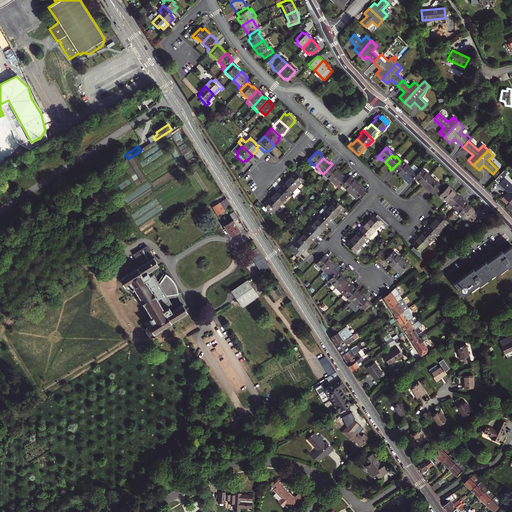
[(406,166),(400,161),(391,170),(395,174),(396,173),(400,177),(404,173),(407,169),(405,167),(406,166)]
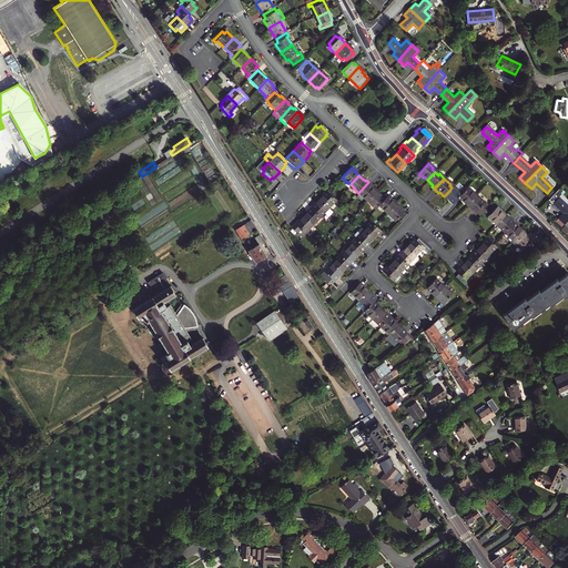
[(372,186),(368,182),(358,193),(364,199),(365,198),(368,201),(376,192),(371,188),(372,186)]
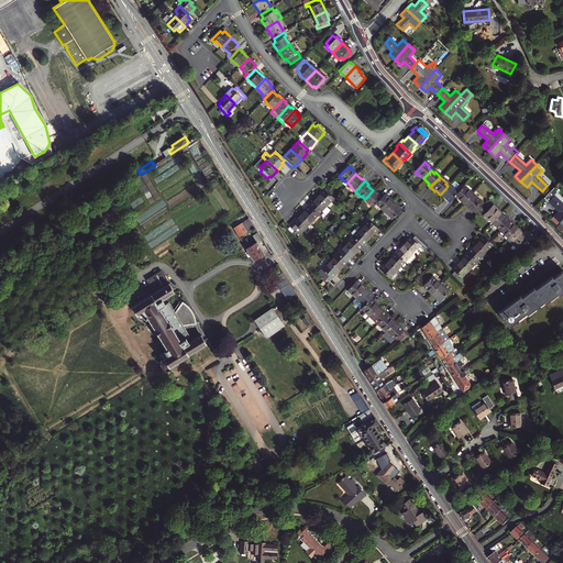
[(448,203),(453,197),(457,192),(452,188),(451,189),(448,186),(444,190),(440,195),(445,199),(444,200),(448,203)]
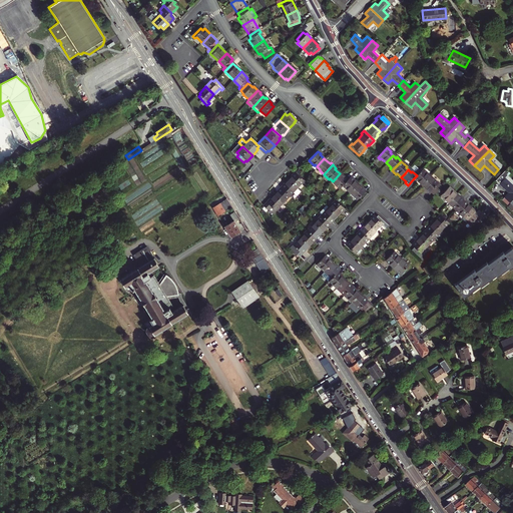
[(417,181),(422,185),(428,177),(426,175),(427,174),(422,169),(417,175),(413,179),(416,182),(417,181)]
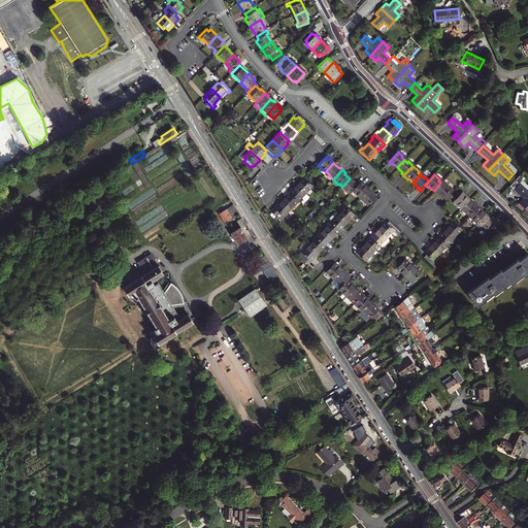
[(302,182),(297,186),(305,194),(308,191),(309,192),(314,187),(303,177),(301,180),(302,182)]
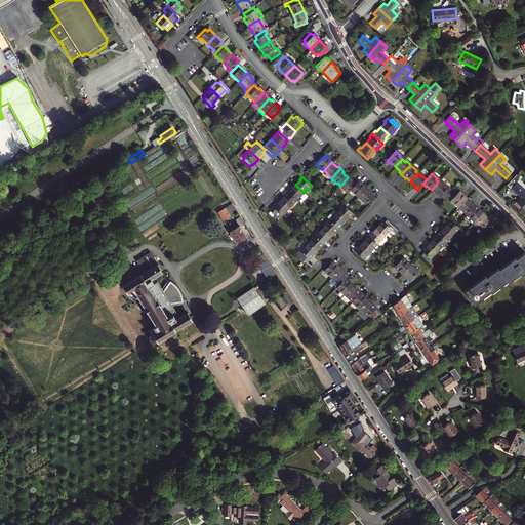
[(521,208),(524,203),(524,192),(516,184),(519,180),(515,176),(507,185),(520,198),(516,203),(521,208)]
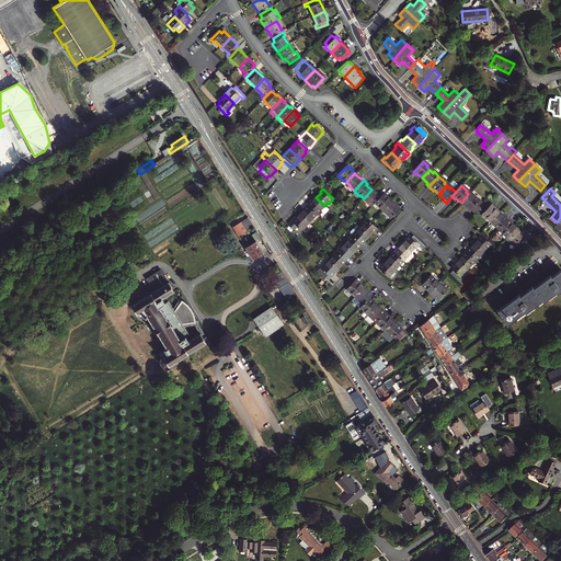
[(371,190),(364,198),(367,201),(366,202),(370,207),(374,203),(380,196),(378,193),(377,194),(371,190)]
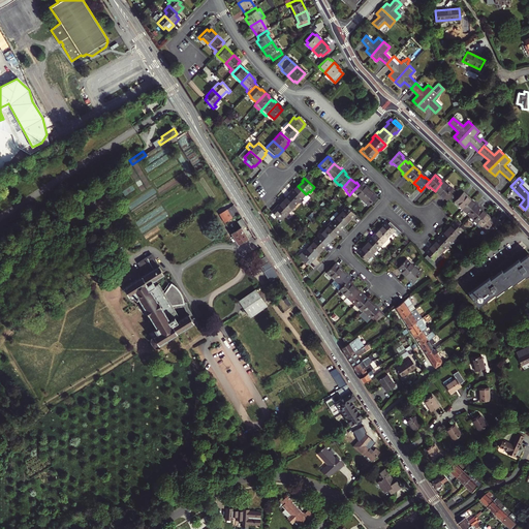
[(363,181),(359,185),(352,191),(356,195),(358,194),(361,197),(369,189),(364,185),(365,184),(363,181)]
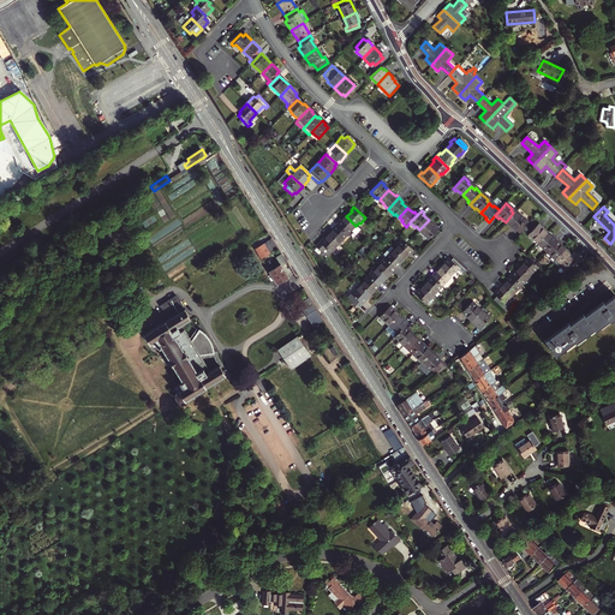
[(123,212),(105,224),(112,234),(130,222),(123,212)]
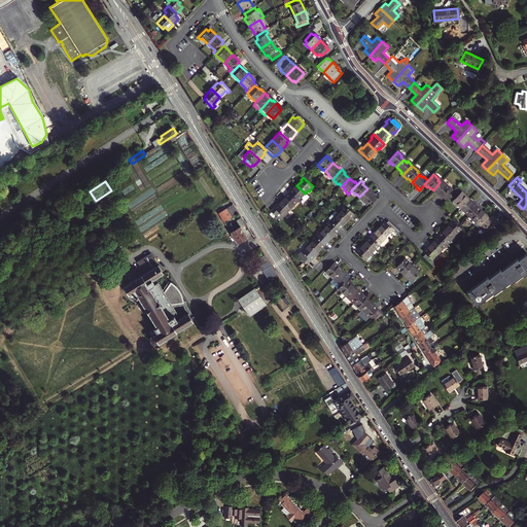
[(438,195),(437,197),(441,199),(441,198),(445,202),(453,192),(445,184),(444,185),(440,182),(433,190),(438,195)]
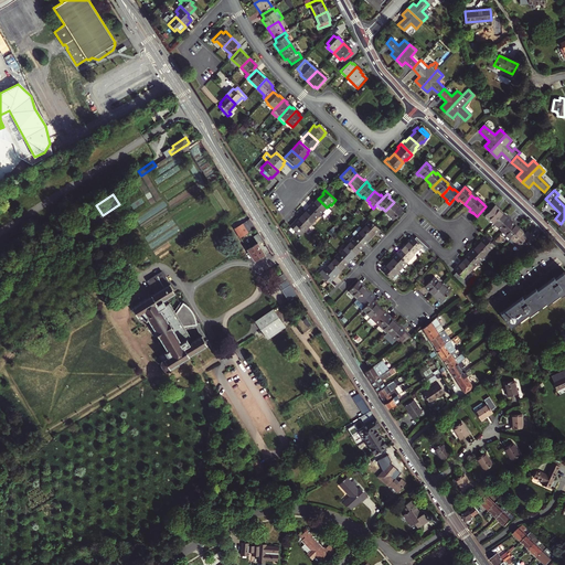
[(312,203),(309,206),(320,216),(326,212),(324,211),(327,208),(318,199),(313,204),(312,203)]
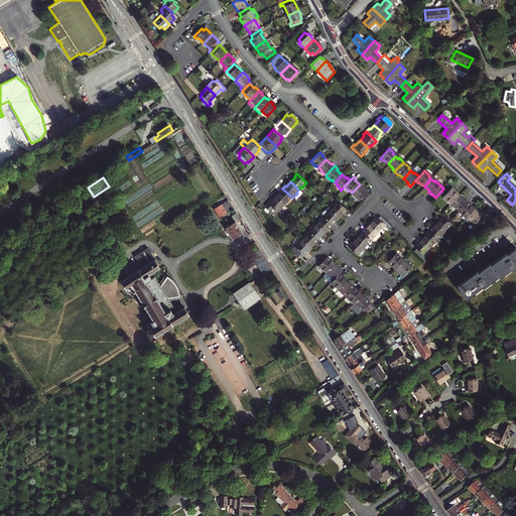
[(365,189),(360,184),(352,192),(356,196),(355,197),(360,201),(369,191),(366,188),(365,189)]
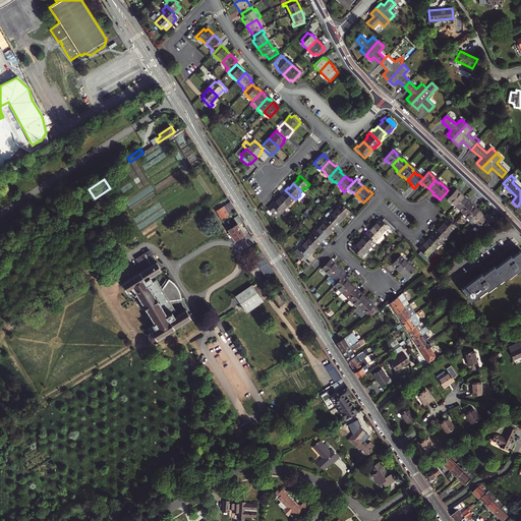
[(290,205),(290,206),(295,199),(285,190),(282,193),(283,195),(279,199),(287,207),(290,205)]
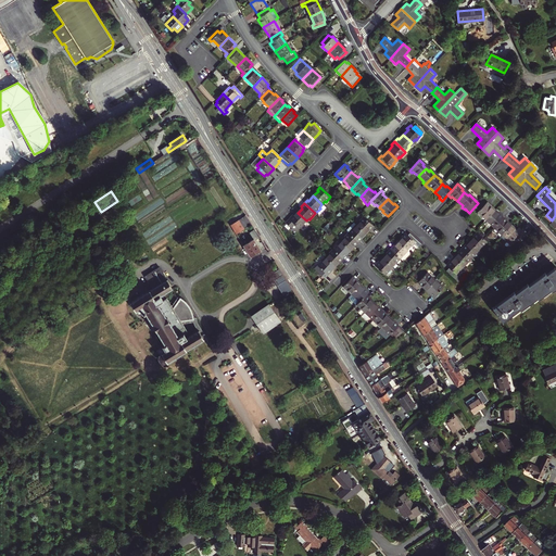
[(481,217),(484,220),(492,212),(487,206),(484,203),(475,214),(480,218),(481,217)]
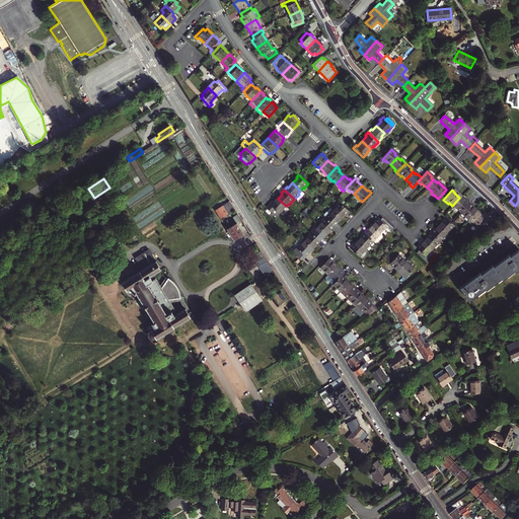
[(464,203),(459,198),(452,206),(454,209),(454,210),(458,214),(467,204),(464,202),(464,203)]
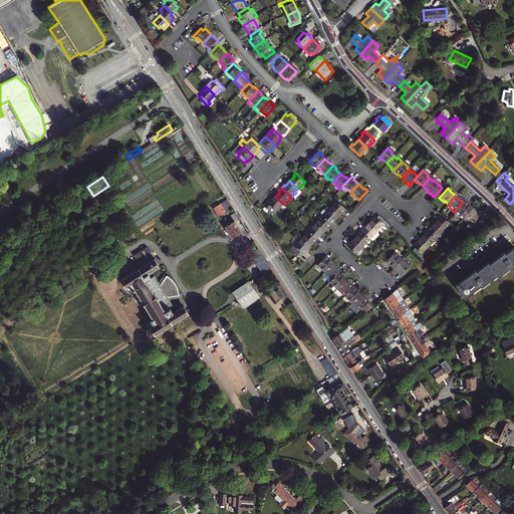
[(270,202),(270,201),(264,207),(274,216),(281,208),(280,207),(283,204),(275,197),(270,202)]
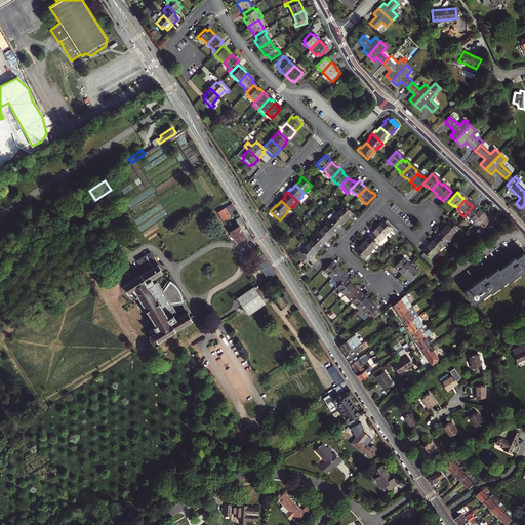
[(238,211),(233,202),(217,212),(223,220),(233,214),(238,211)]
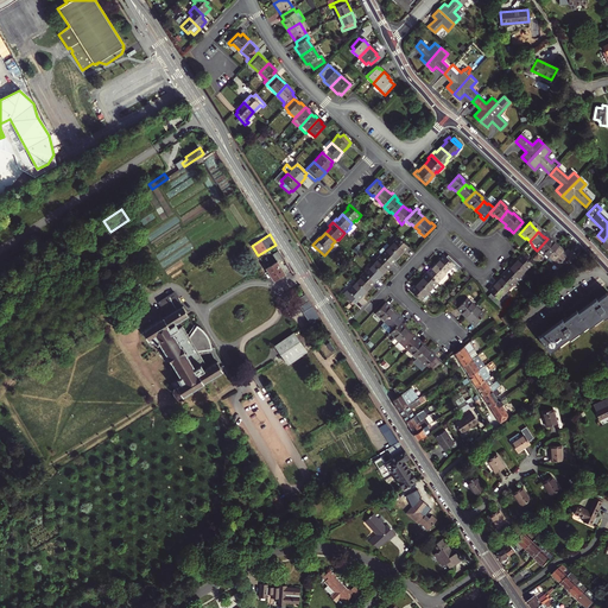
[(390,246),(399,255),(404,249),(405,251),(409,247),(397,236),(391,241),(392,242),(390,246)]
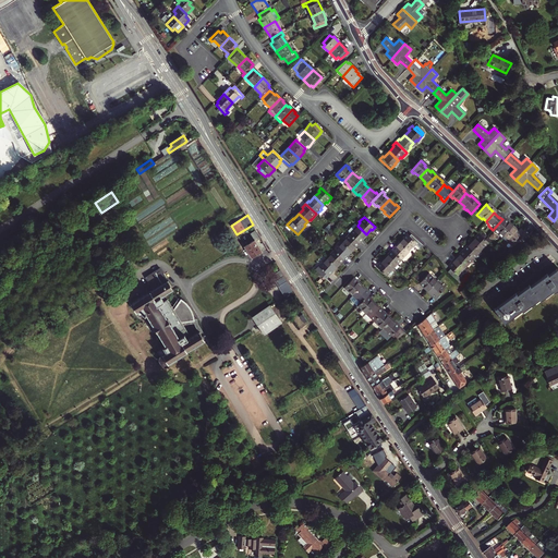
[(506,222),(502,219),(493,230),(498,234),(499,233),(501,237),(510,228),(505,223),(506,222)]
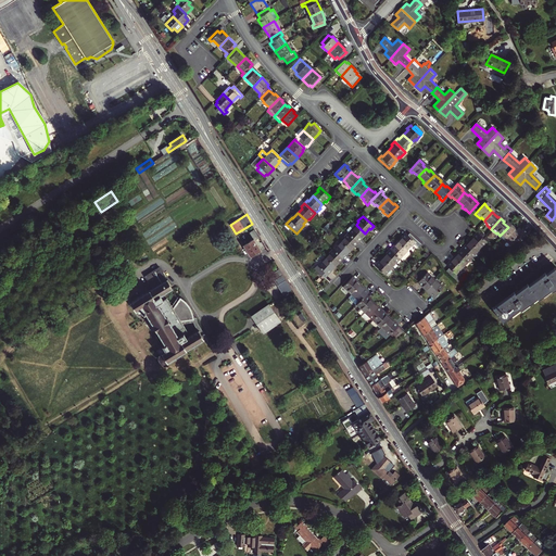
[(352,227),(348,232),(357,242),(361,239),(359,238),(365,234),(356,225),(353,228),(352,227)]
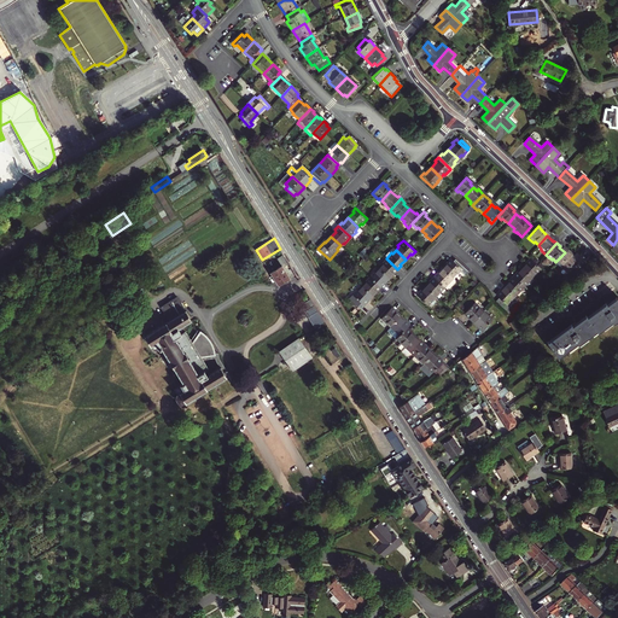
[(571,258),(565,252),(555,262),(559,266),(558,267),(564,272),(570,267),(575,272),(584,264),(573,255),(572,257),(571,258)]
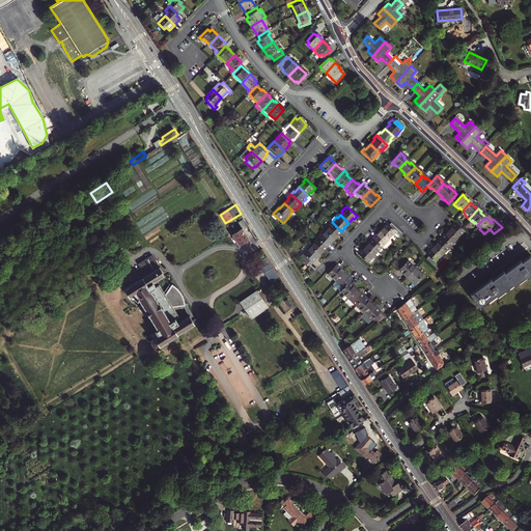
[(328,228),(326,230),(334,239),(338,233),(339,234),(341,231),(332,222),(327,227),(328,228)]
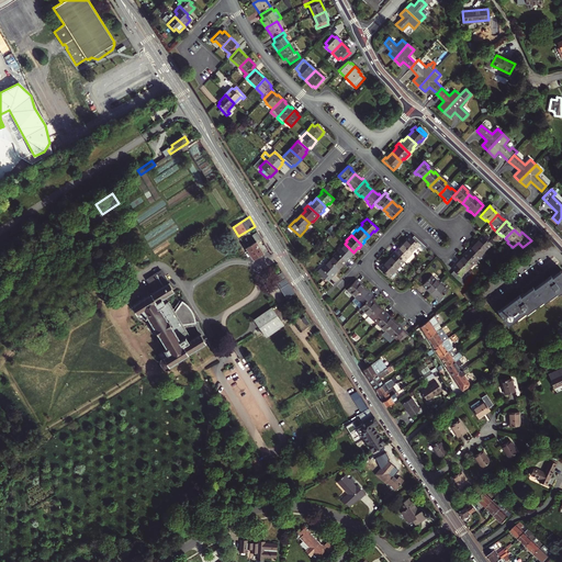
[(414,249),(415,250),(420,245),(409,236),(406,238),(407,239),(402,245),(411,254),(414,249)]
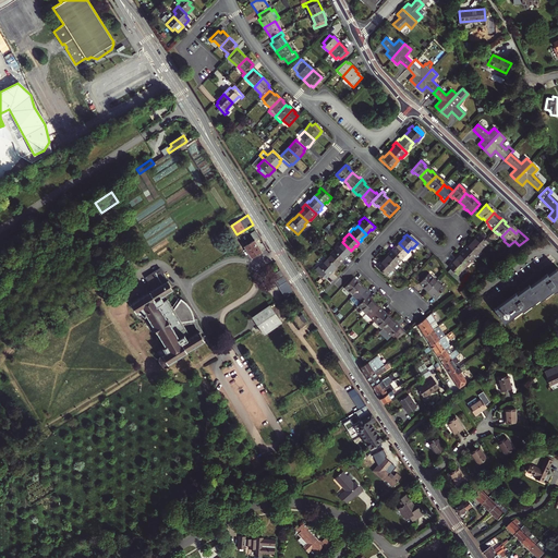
[(487,244),(476,234),(474,238),(475,239),(471,243),(478,251),(482,249),(483,250),(487,244)]
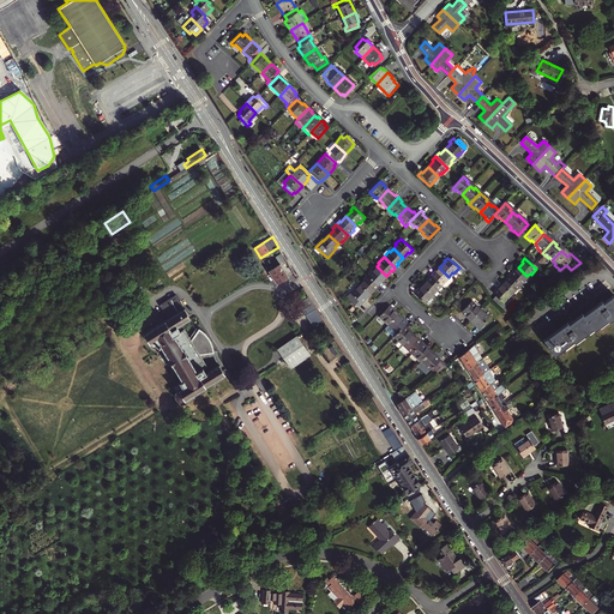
[(277,283),(289,276),(281,263),(280,264),(277,262),(276,263),(277,265),(269,270),(277,283)]
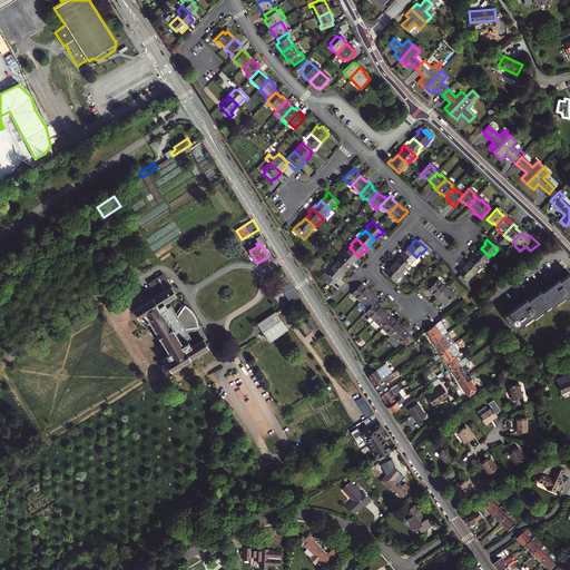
[(345,251),(341,255),(351,265),(354,263),(353,262),(359,256),(350,247),(346,251),(345,251)]
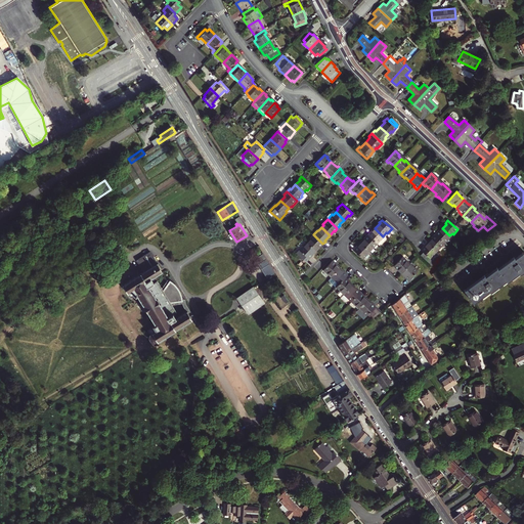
[(381,238),(383,236),(375,228),(370,233),(369,232),(367,235),(378,245),(382,239),(381,238)]
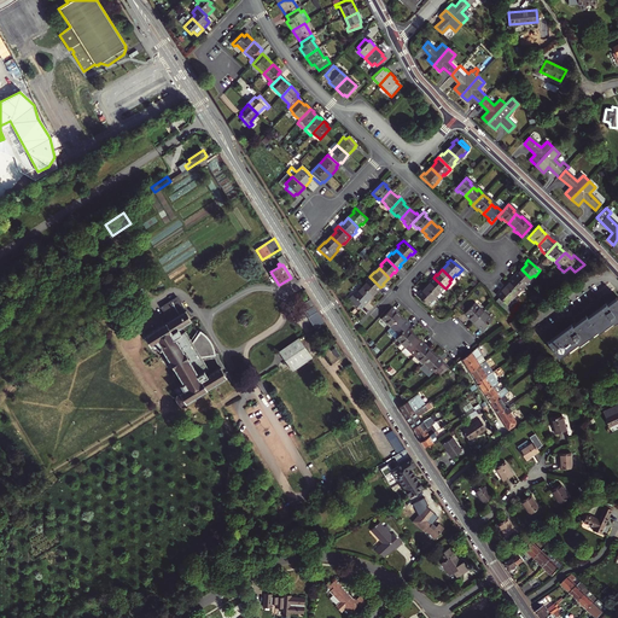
[(511,278),(523,289),(528,283),(526,281),(530,278),(522,269),(516,274),(514,274),(511,278)]
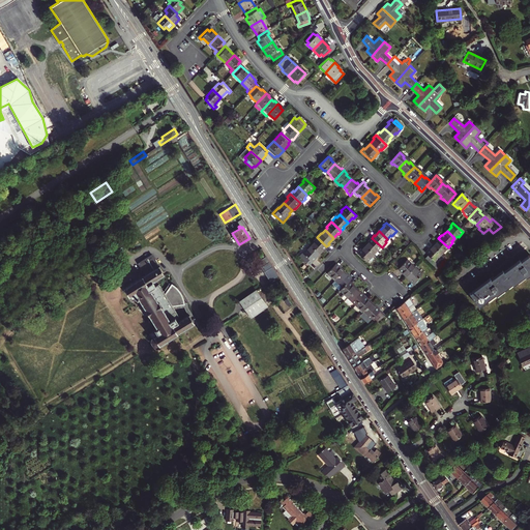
[(313,243),(311,245),(318,254),(323,248),(323,249),(326,246),(317,237),(312,242),(313,243)]
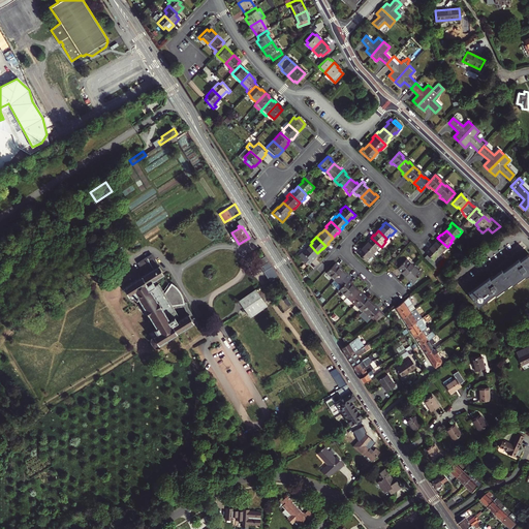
[(369,241),(364,246),(372,254),(375,251),(376,252),(381,247),(371,238),(368,240),(369,241)]
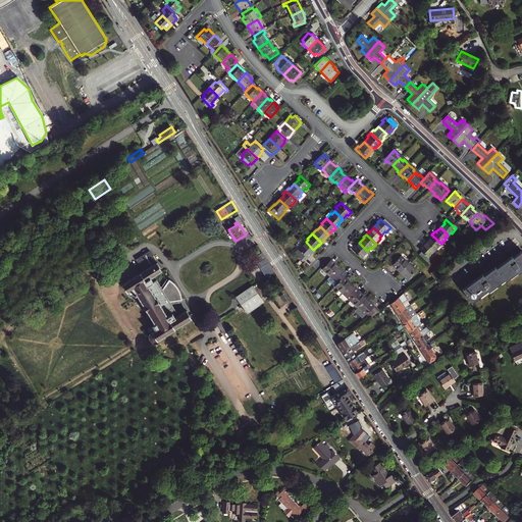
[(436,249),(441,244),(431,235),(428,237),(429,239),(425,243),(433,250),(435,248),(436,249)]
